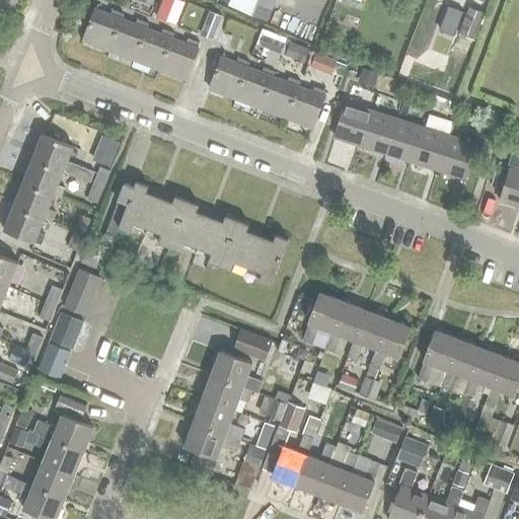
[(12,0),(0,0),(0,7),(8,10),(12,0)]
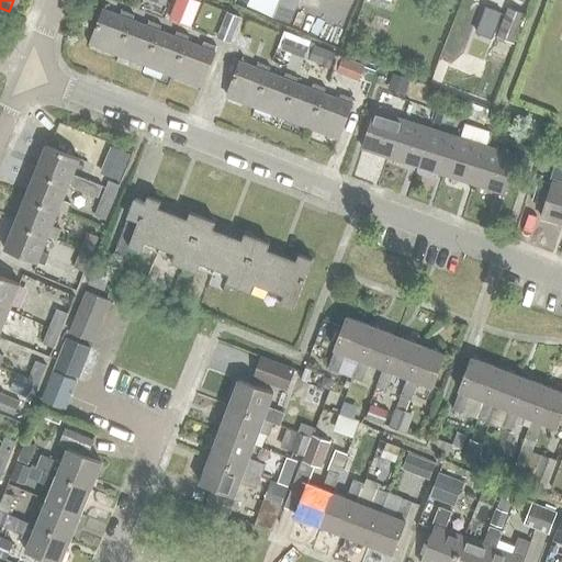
[(193,0),(176,0),(173,6),(194,14),(200,2),(193,0)]
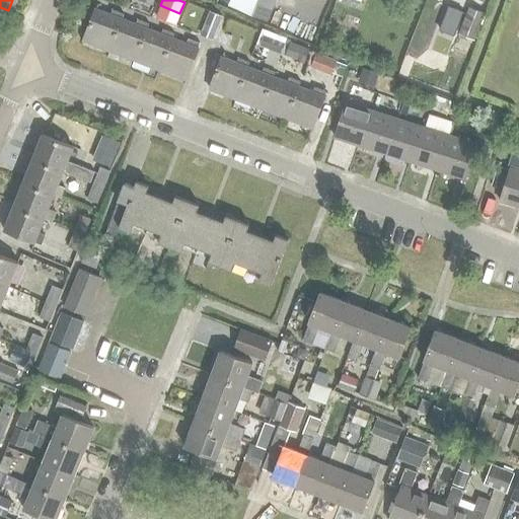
[(229,0),(228,5),(268,21),(275,0),(229,0)]
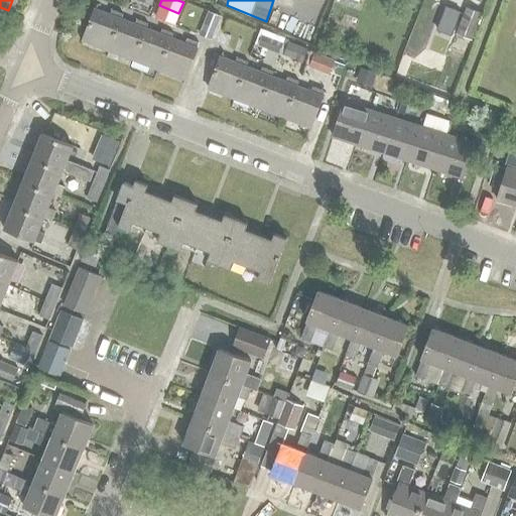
[(440,20),(445,0),(428,0),(424,15),(440,20)]
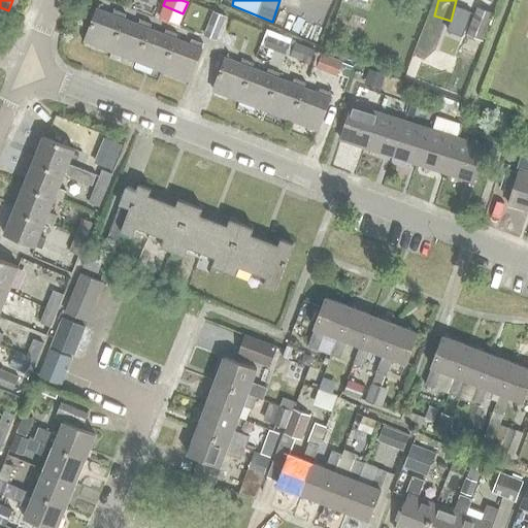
[(461,36),(470,12),(456,7),(447,30),(461,36)]
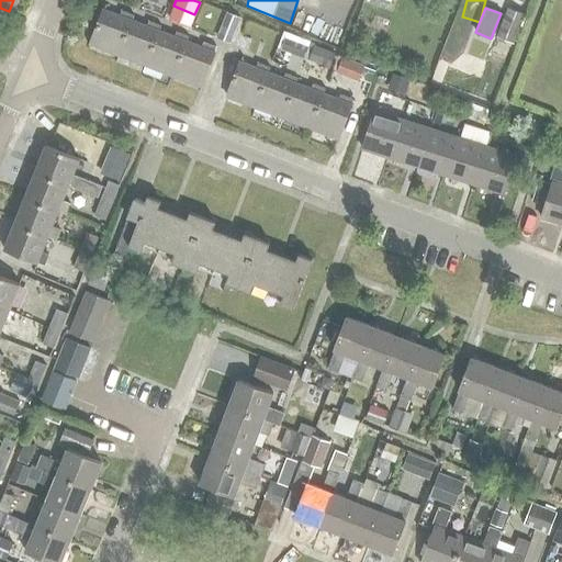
[(506,8),(494,37),(496,37),(510,44),(513,44),(524,14),(506,8)]
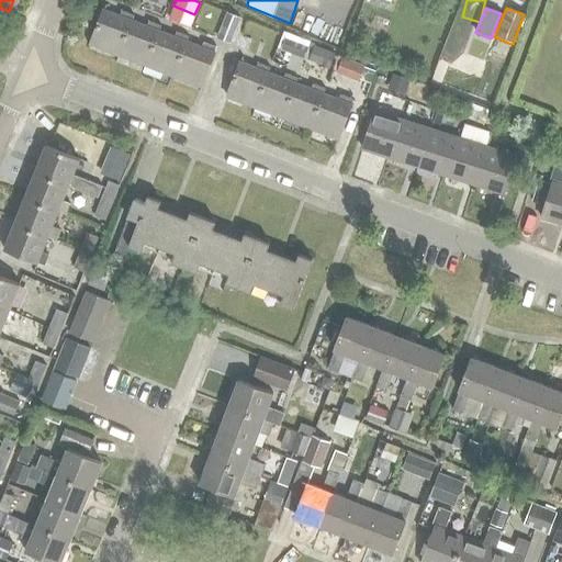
[(115,54),(130,19),(132,14),(120,10),(117,14),(103,9),(90,43),(115,54)]
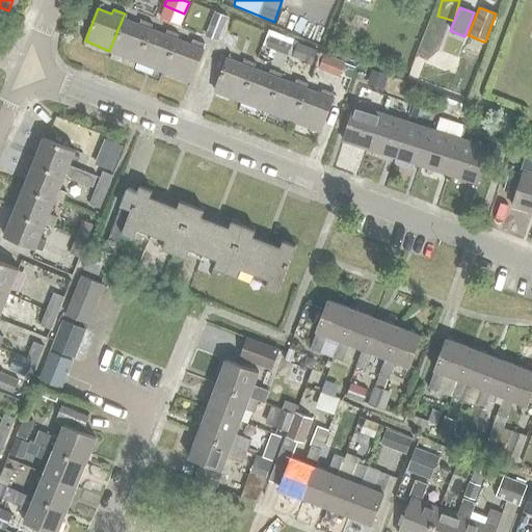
[(218,42),(228,17),(214,11),(204,36),(218,42)]
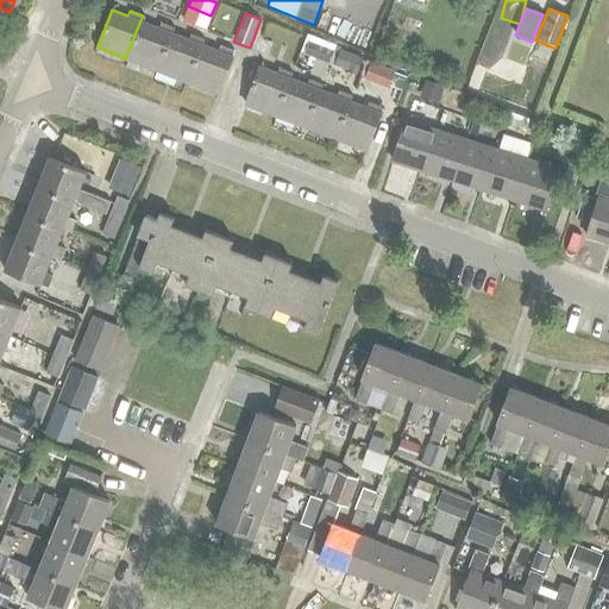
[(125,58),(156,70),(171,31),(173,27),(159,22),(158,26),(140,20),(125,58)]
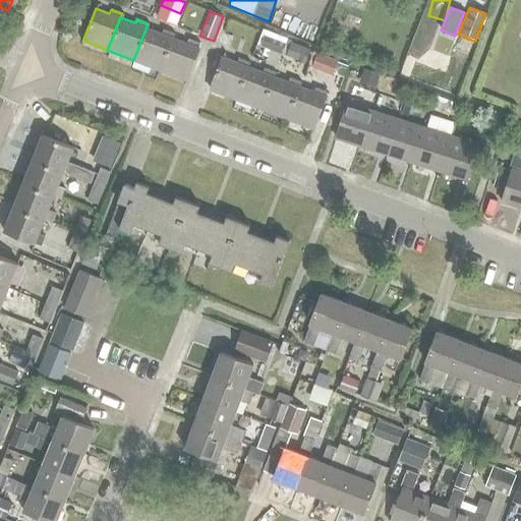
[(159,69),(172,37),(173,33),(162,29),(161,33),(147,26),(133,60),(159,69)]
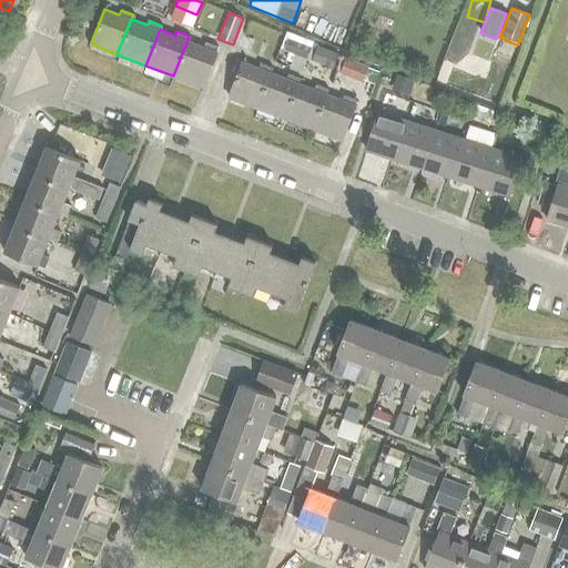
[(287,38),(283,50),(294,54),(306,59),(311,47),(288,39),(287,38)]
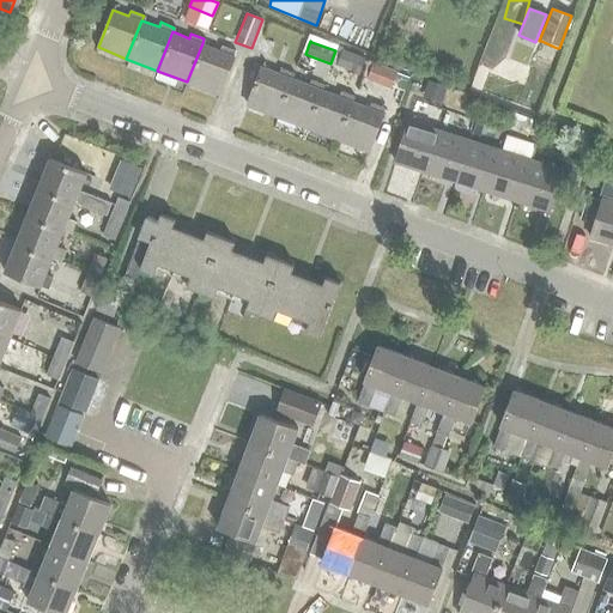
[(219,50),(202,43),(187,82),(218,93),(235,50),(220,44),(219,50)]
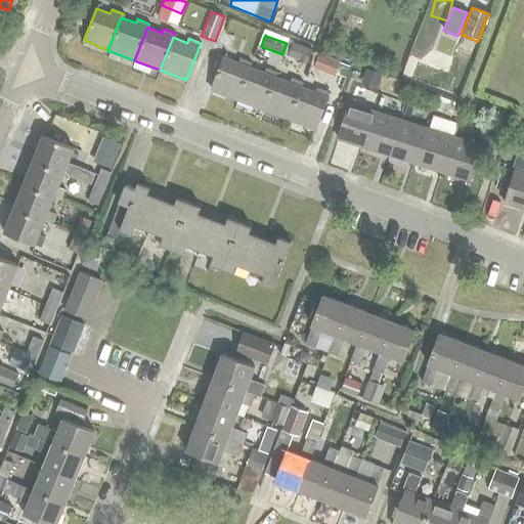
[(306,62),(311,49),(293,42),(288,55),(306,62)]
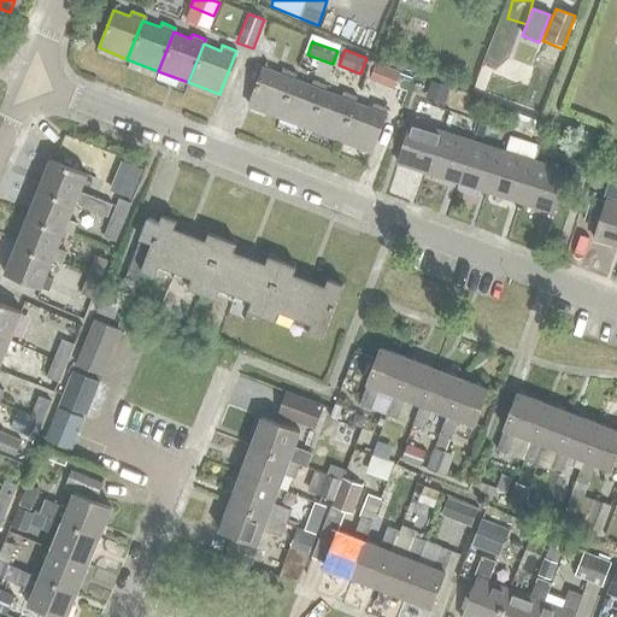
[(400,71),(375,63),(369,80),(393,89),(394,87),(399,72),(400,71)]
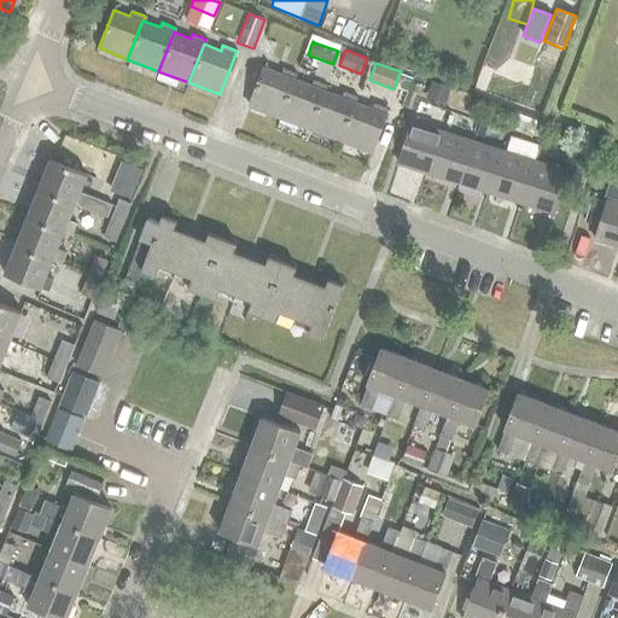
[(280,74),(262,68),(248,105),(279,117),(293,79),(296,74),(283,68),(280,74)]
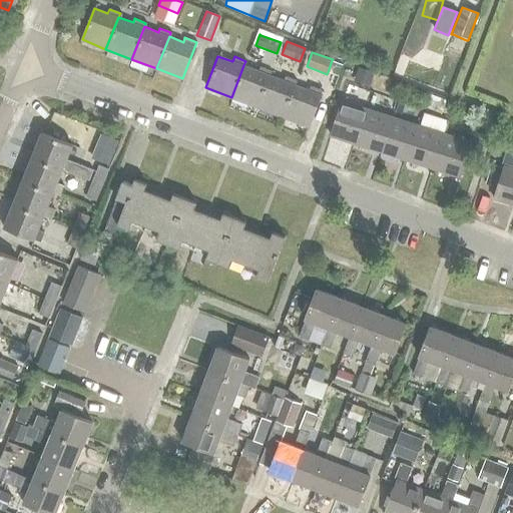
[(447,93),(459,63),(444,58),(433,87),(447,93)]
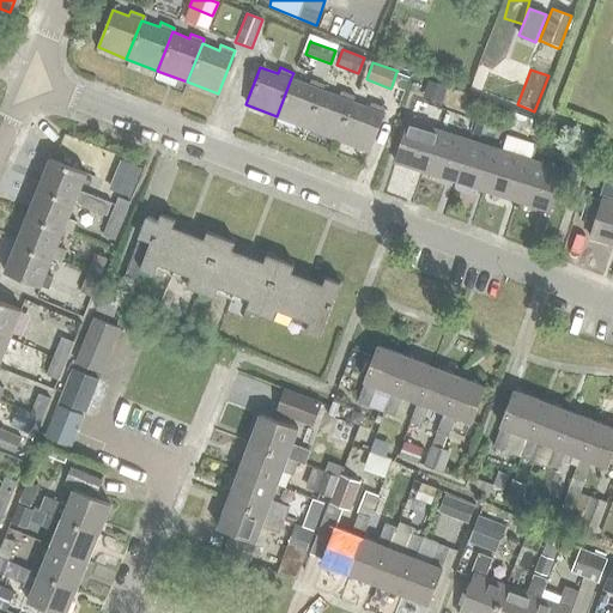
[(410,77),(396,72),(392,86),(404,91),(410,77)]
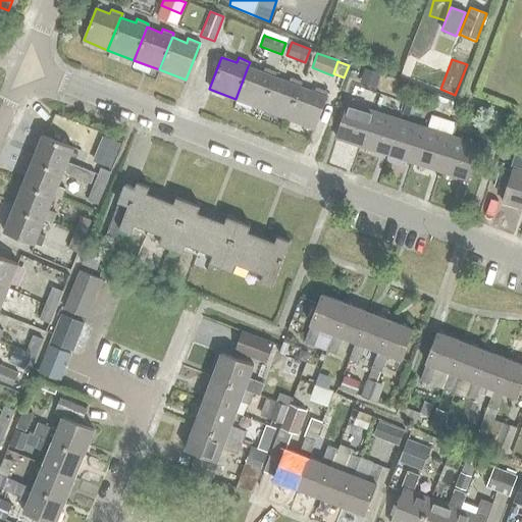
[(236,99),(262,109),(274,75),(275,71),(264,67),(262,71),(248,66),(236,99)]
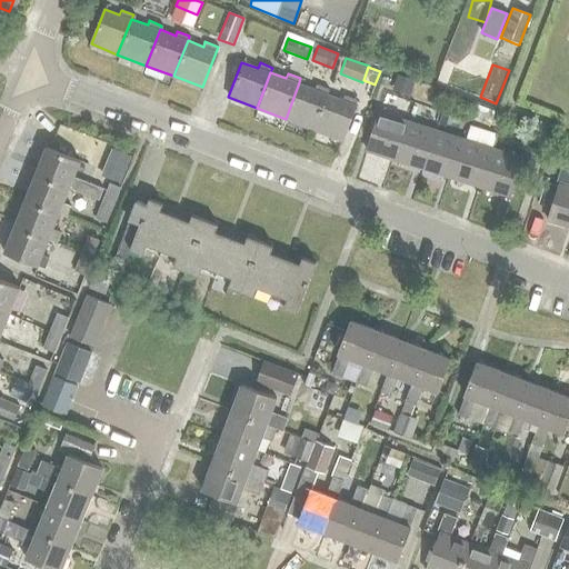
[(415,81),(397,76),(392,88),(410,93),(415,81)]
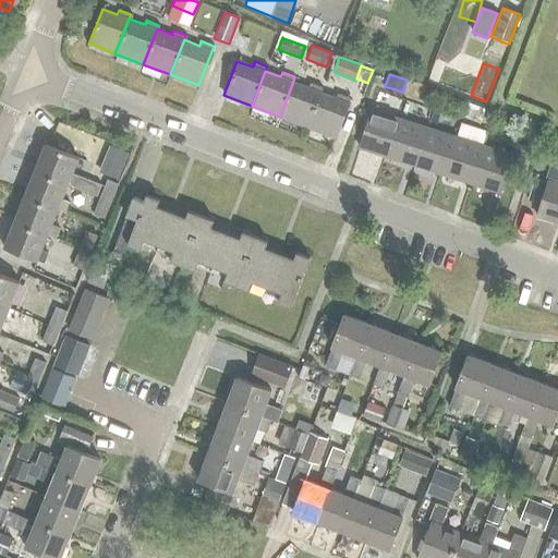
[(307,86),(293,81),(280,117),(306,126),(319,92),(322,87),(310,82),(307,86)]
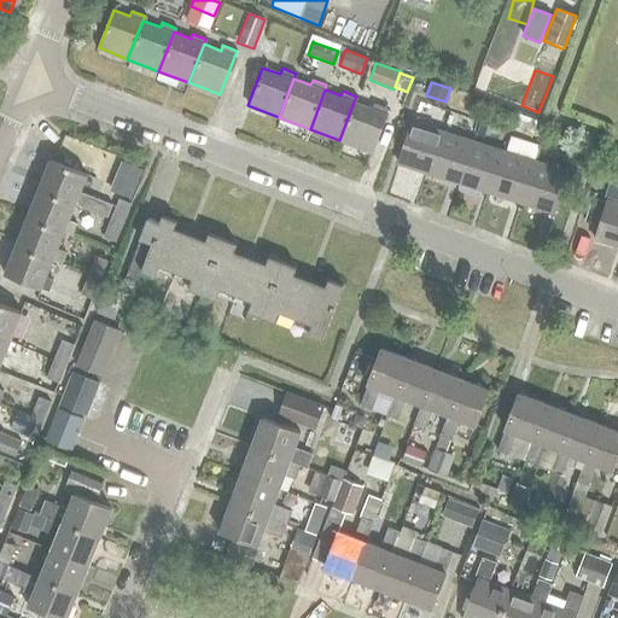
[(372,108),(354,101),(339,140),(369,151),(386,108),(373,103),(372,108)]
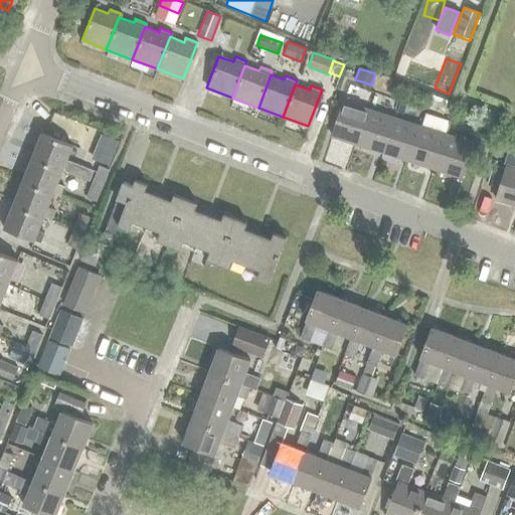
[(431,99),(427,108),(443,114),(447,105),(431,99)]
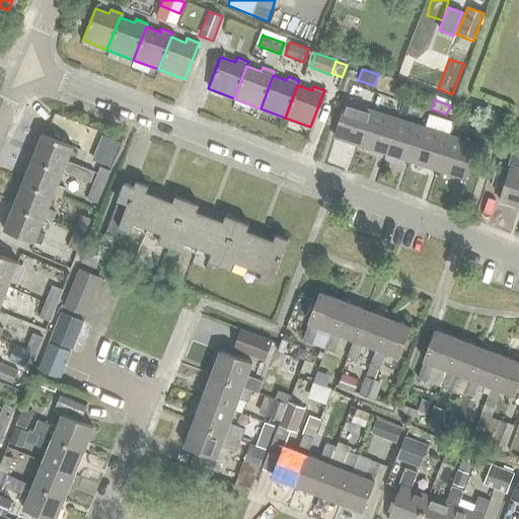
[(334,137),(360,145),(371,110),(345,102),(336,131),(334,137)]
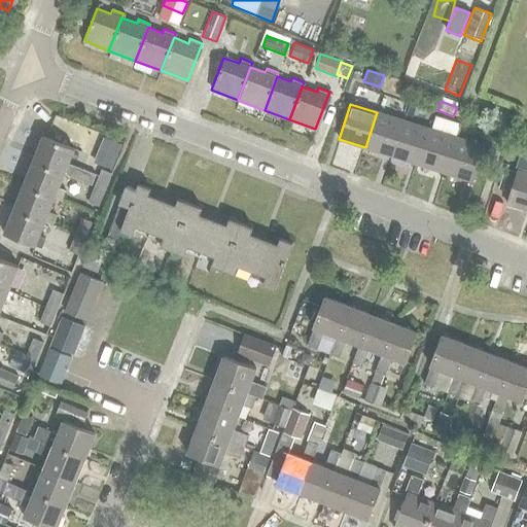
[(391,155),(402,120),(377,112),(365,147),(391,155)]
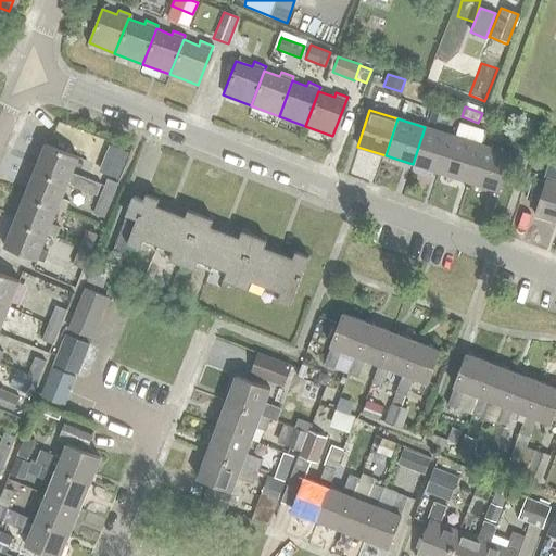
[(413,164),(440,173),(452,135),(425,127),(413,164)]
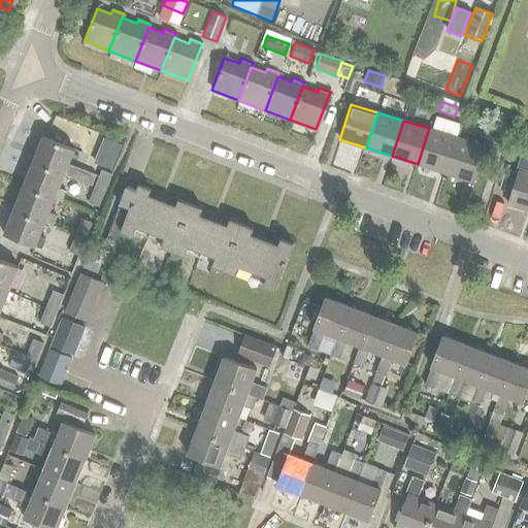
[(455,136),(443,133),(429,128),(418,164),(443,172),(455,136)]
